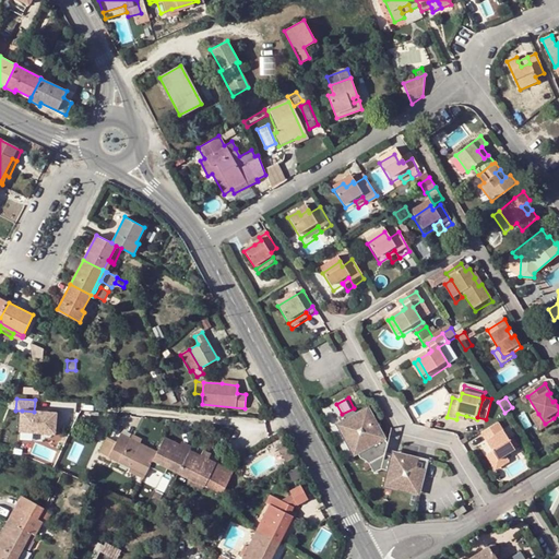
[(34,412),(22,411),(21,431),(57,435),(58,414),(34,412)]
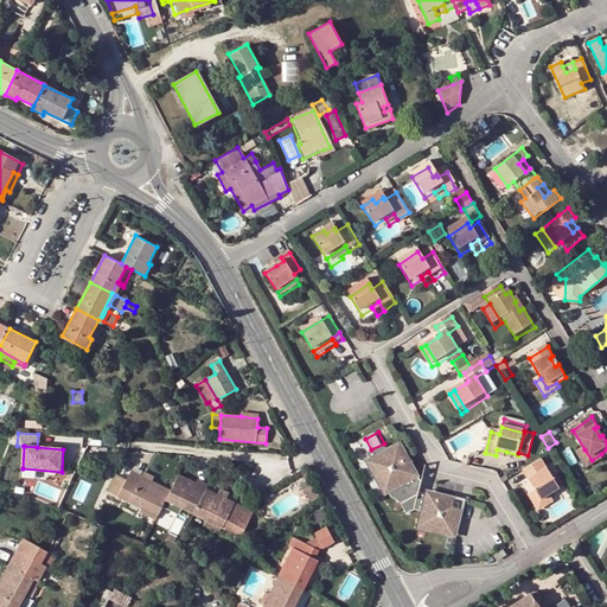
[(364,457),(368,462),(388,498),(390,504),(393,505),(395,508),(398,511),(401,515),(406,524),(410,521),(417,523),(415,531),(454,542),(460,519),(449,517),(453,508),(425,499),(417,497),(421,485),(398,446),(387,453),(378,448),(364,457)]
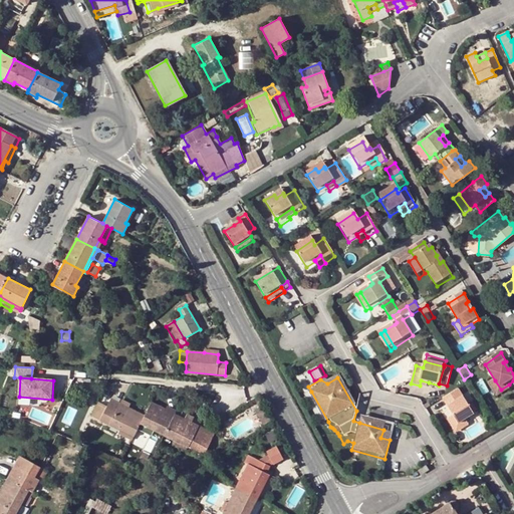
[(501,390),(495,380),(491,383),(500,397),(511,389),(509,384),(501,390)]
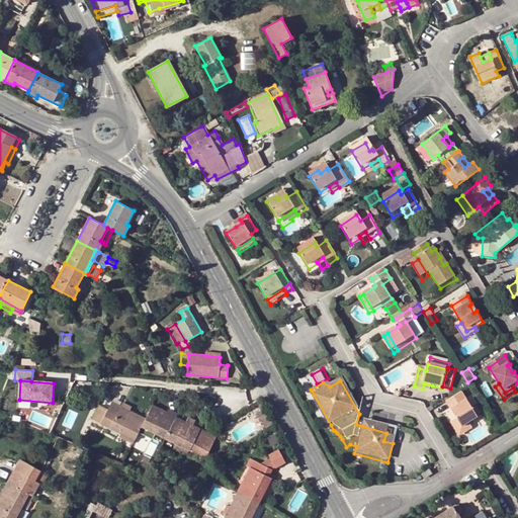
[(461,392),(443,403),(449,411),(452,410),(455,416),(453,418),(454,419),(460,428),(468,423),(478,417),(461,392)]
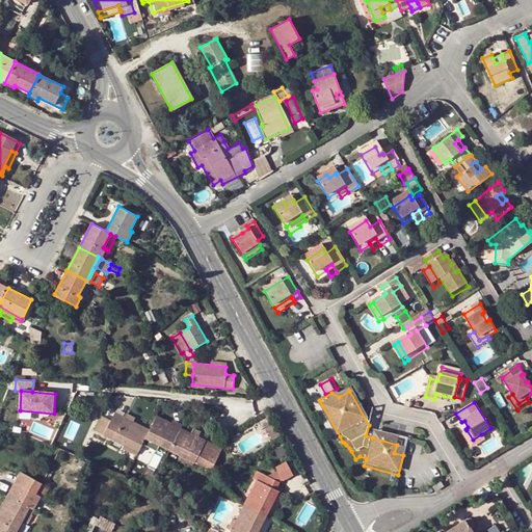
[(340,436),(322,405),(318,408),(336,440),(340,436)]
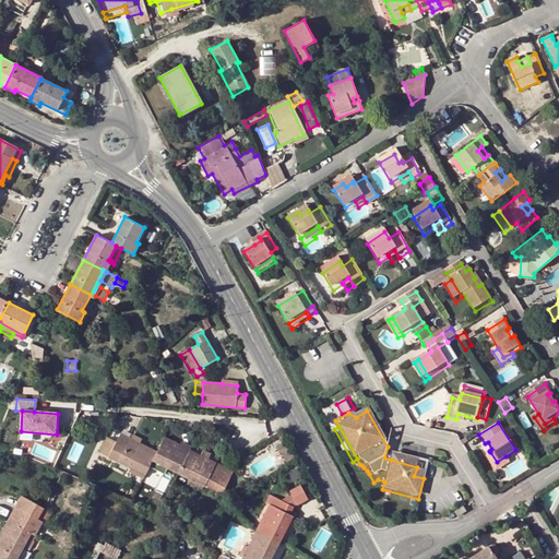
[(281,432),(276,433),(282,442),(276,445),(286,462),(294,456),(281,432)]
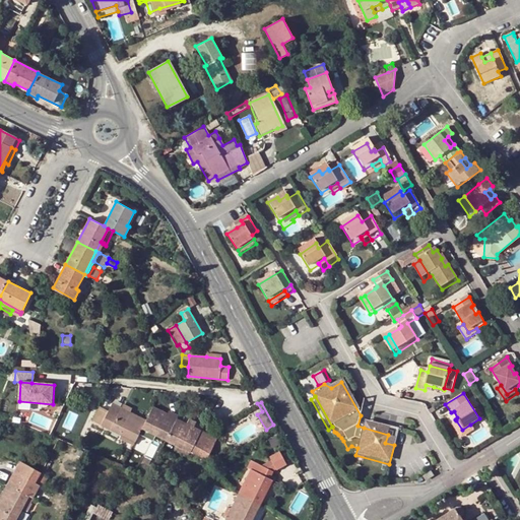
[(100,405),(92,419),(121,435),(135,442),(139,434),(142,429),(143,425),(145,420),(129,412),(132,407),(123,403),(120,408),(113,404),(109,410),(100,405)]
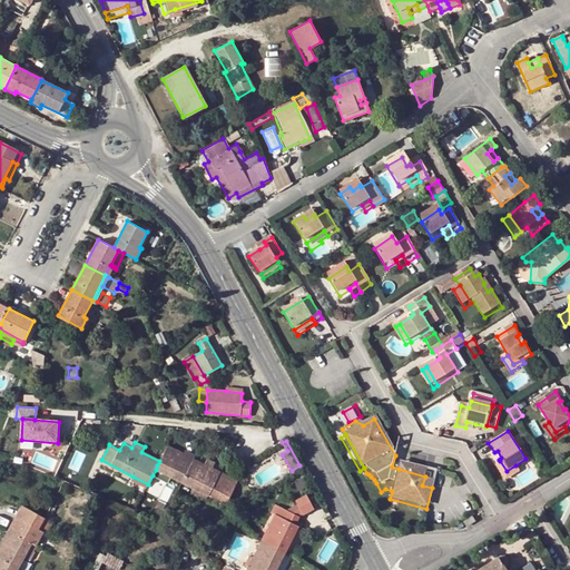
[(168,445),(159,461),(157,465),(156,470),(170,477),(183,483),(193,463),(194,459),(185,454),(168,445)]
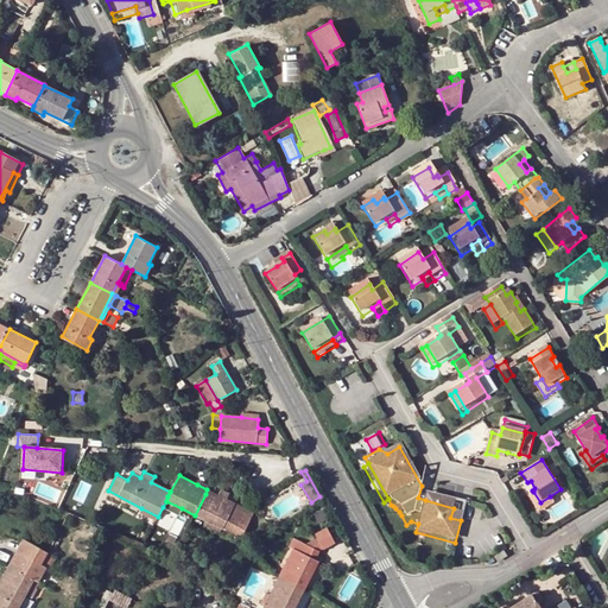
[(553,502),(550,496),(540,502),(533,492),(527,495),(538,512),(553,502)]
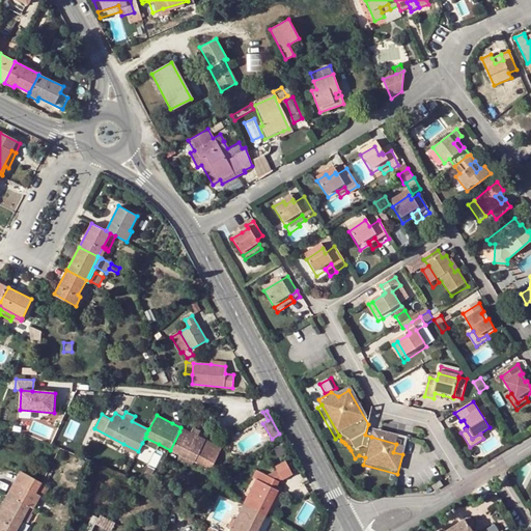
[(179,431),(170,450),(179,455),(183,450),(196,458),(205,440),(189,431),(188,436),(179,431)]
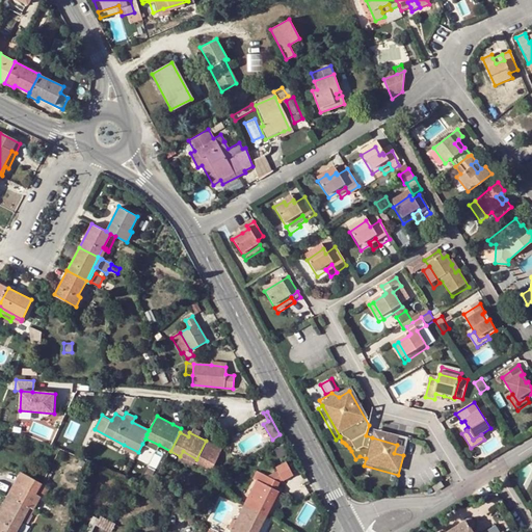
[(373,432),(372,437),(397,445),(394,453),(403,455),(407,442),(373,432)]
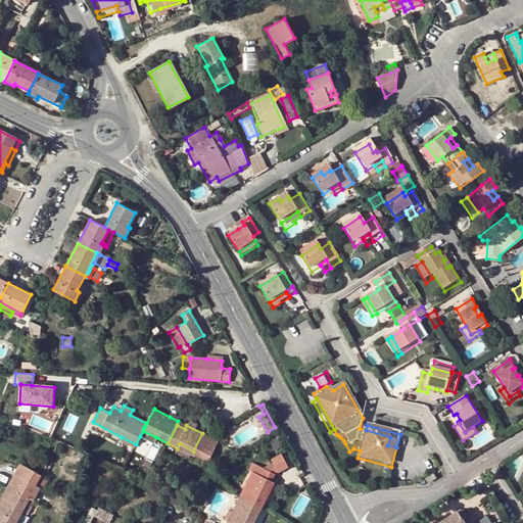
[(143,431),(140,436),(153,443),(156,437),(143,431)]
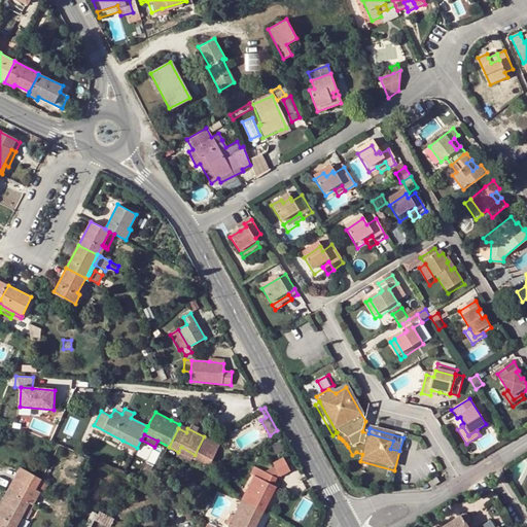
[(195,455),(194,457),(201,461),(211,441),(204,436),(195,455)]
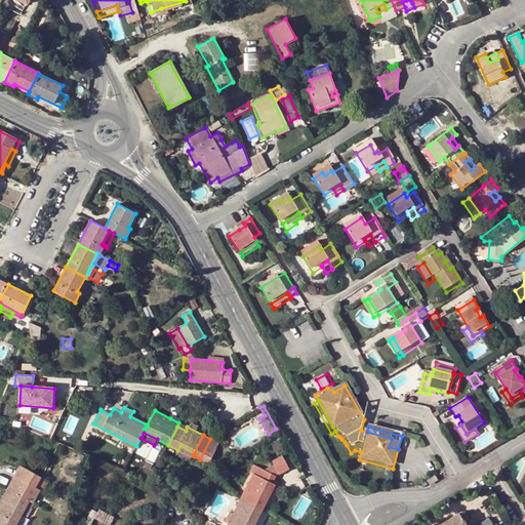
[(122,439),(120,442),(134,449),(136,446),(122,439)]
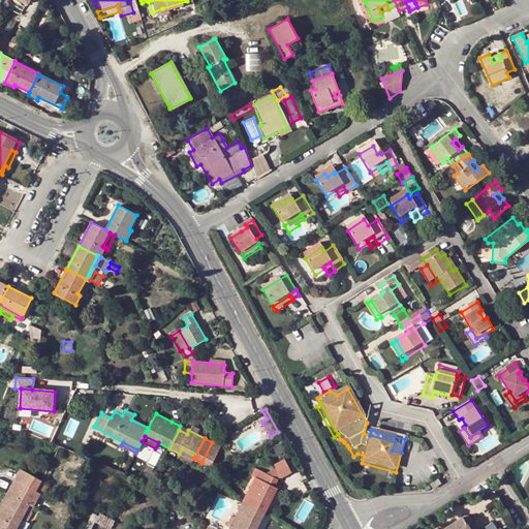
[(212,442),(201,463),(210,467),(220,446),(212,442)]
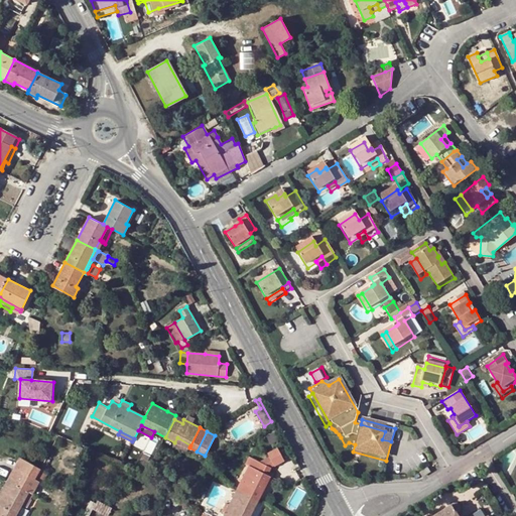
[(177,437),(174,442),(174,443),(187,452),(189,447),(190,445),(177,437)]
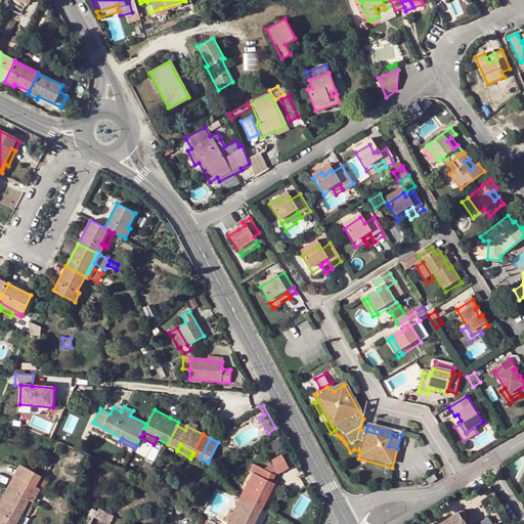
[(275,464),(264,470),(275,475),(290,468),(282,454),(273,460),(275,464)]
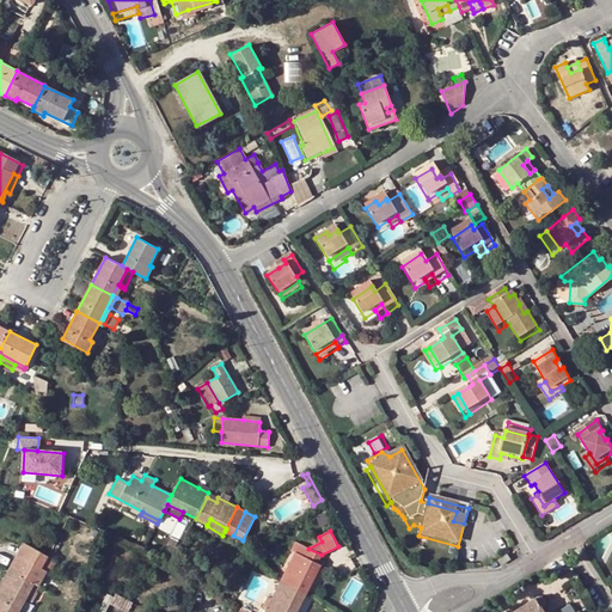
[(458,546),(418,536),(417,542),(456,554),(458,546)]
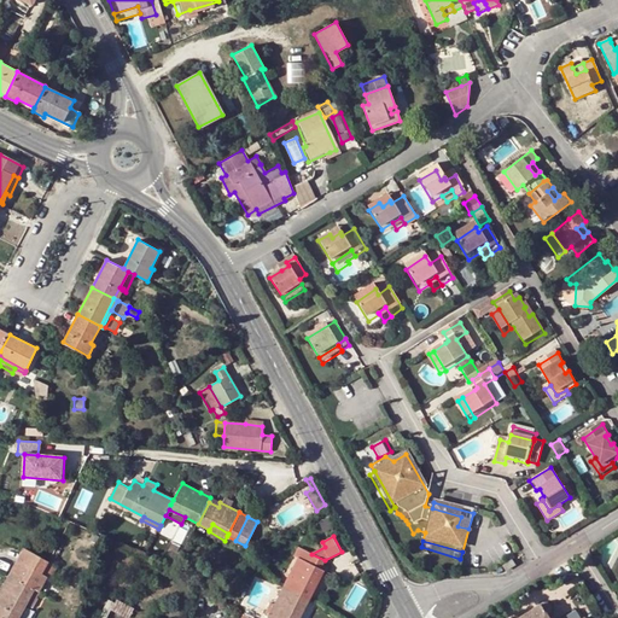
[(24,548),(22,551),(17,561),(42,575),(48,563),(24,548)]
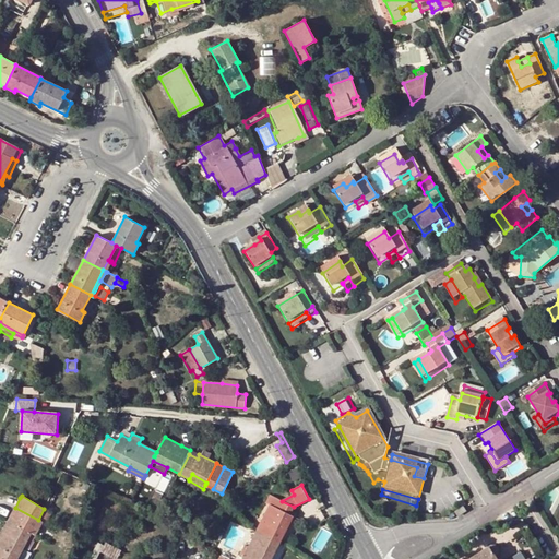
[(270,504),(261,522),(264,524),(260,533),(280,543),(285,531),(282,530),(289,514),(294,507),(282,501),(271,496),(266,503),(270,504)]
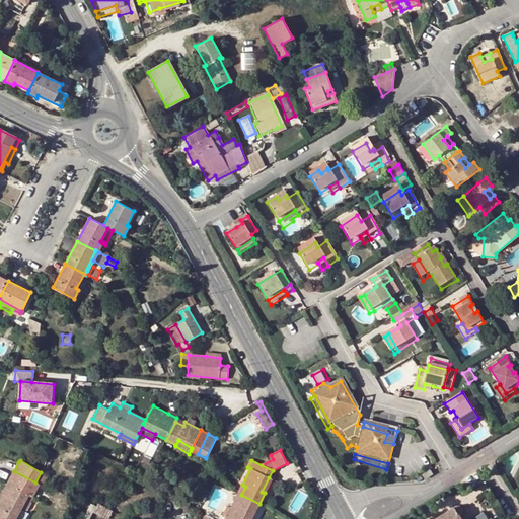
[(422,474),(425,479),(433,473),(430,469),(422,474)]
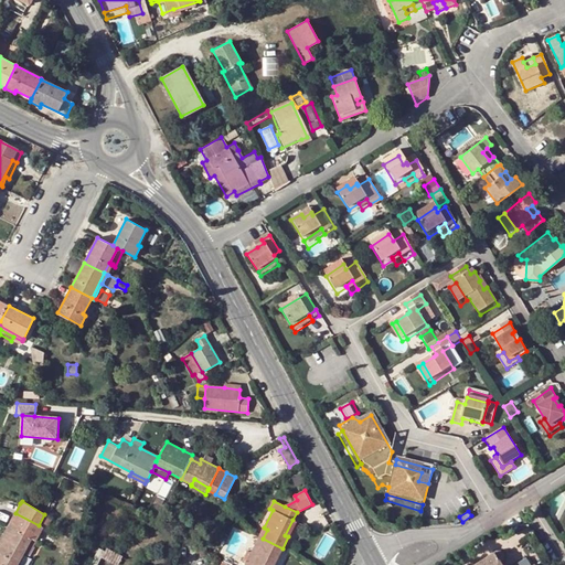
[(39,525),(16,513),(9,525),(0,541),(0,544),(2,545),(0,548),(0,563),(3,564),(12,564),(20,551),(23,553),(32,539),(35,541),(43,528),(39,525)]
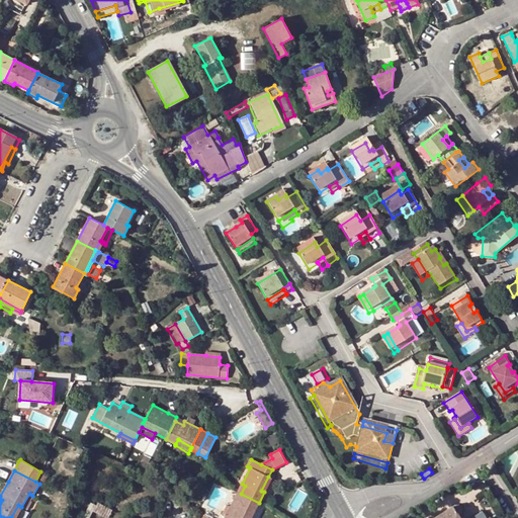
[(40,471),(35,482),(39,484),(42,486),(49,476),(40,471)]
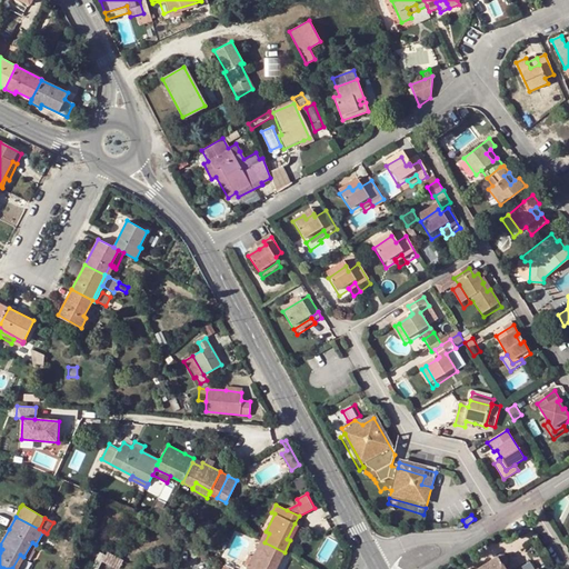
[(298,526),(295,523),(287,539),(290,540),(298,526)]
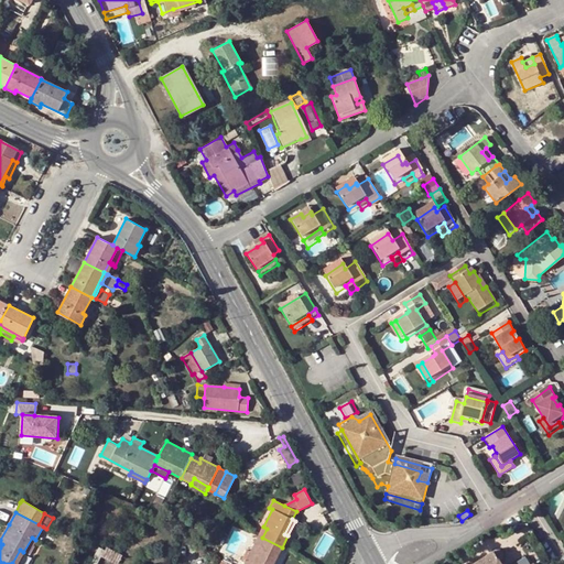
[(262,538),(258,535),(250,551),(253,553),(262,538)]
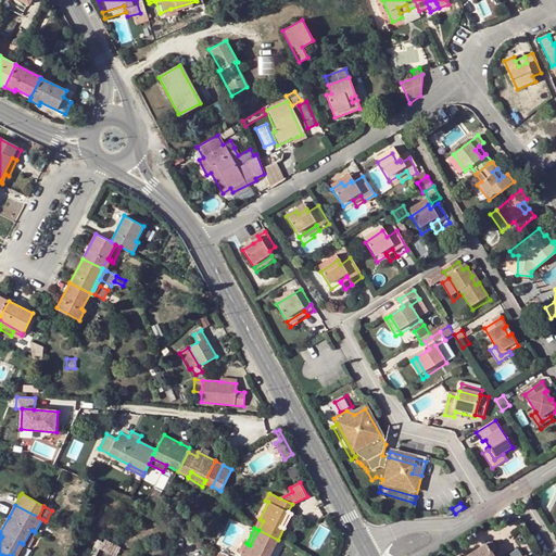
[(27,546),(35,532),(32,530),(23,544),(27,546)]
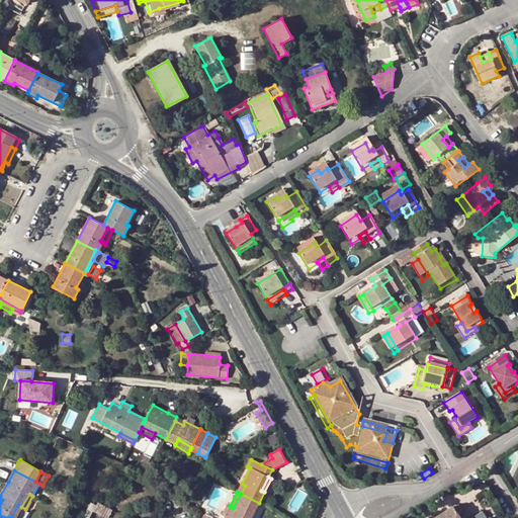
[(250,517),(259,503),(241,494),(233,508),(230,506),(224,517),(250,517)]
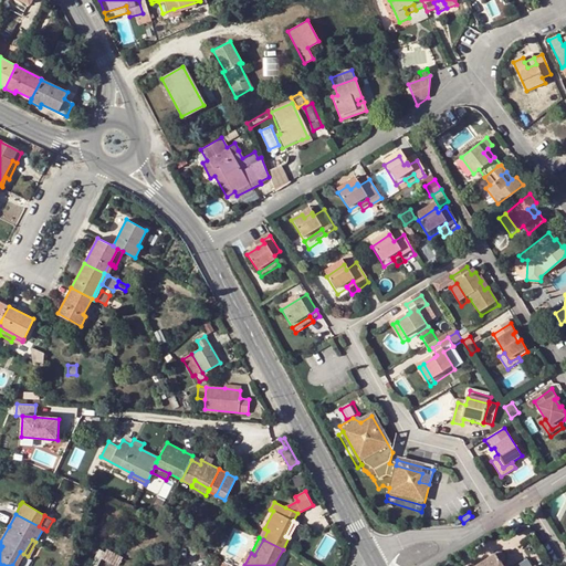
[(98,548),(88,565),(96,565),(101,558),(116,565),(122,556),(106,548),(105,552),(98,548)]
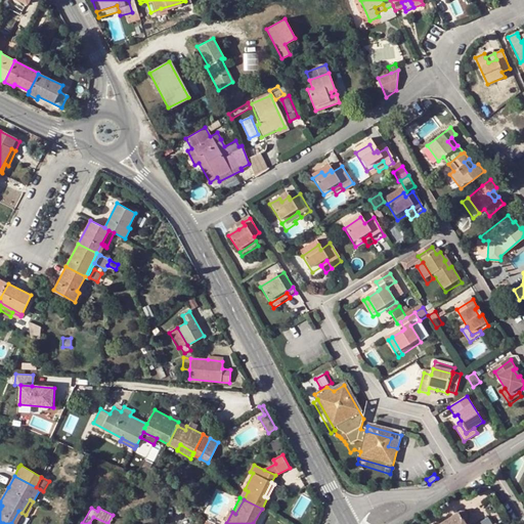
[(15,523),(22,513),(18,511),(11,523),(15,523)]
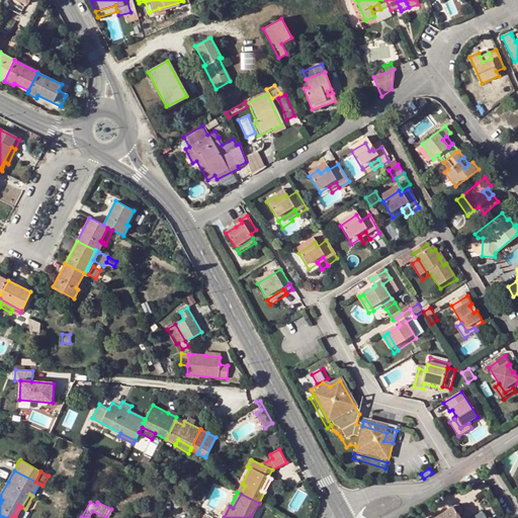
[(491,517),(489,517),(460,517),(462,517),(462,514),(462,512),(461,510),(460,509),(458,507),(456,507),(454,507),(452,508),(436,517),(491,517)]
